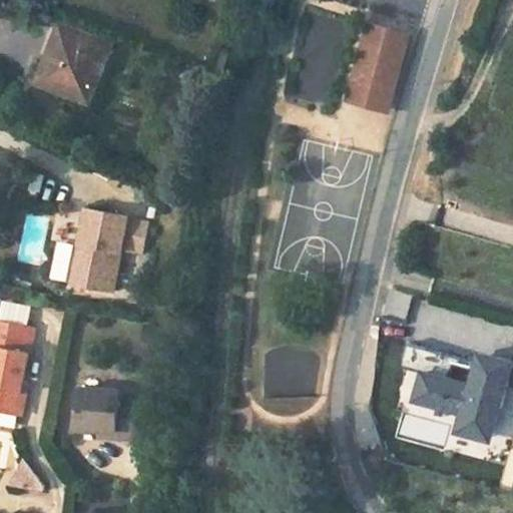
[(412,34),(373,23),(357,83),(395,93),(412,34)]
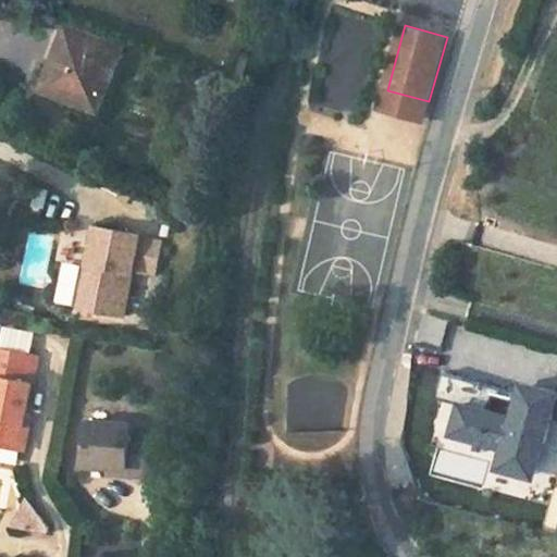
[(66,28),(41,89),(97,112),(122,49),(66,28)]
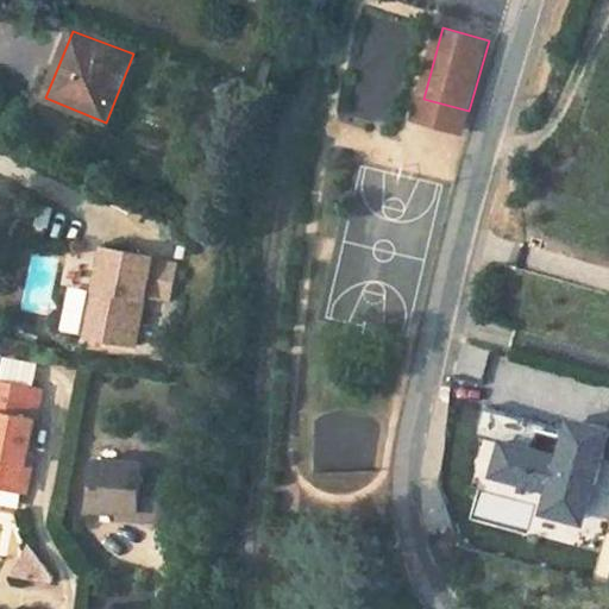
[(469,111),(424,99),(416,123),(462,135),(469,111)]
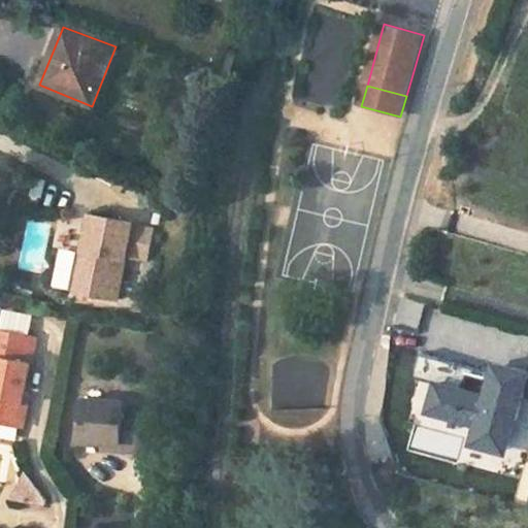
[(83,251),(75,293),(118,300),(125,261),(132,224),(90,215),(83,251)]
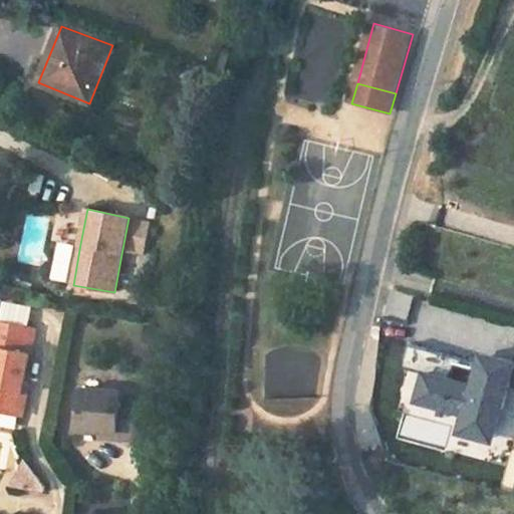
[(143,255),(149,222),(129,218),(121,254),(142,258),(143,255)]
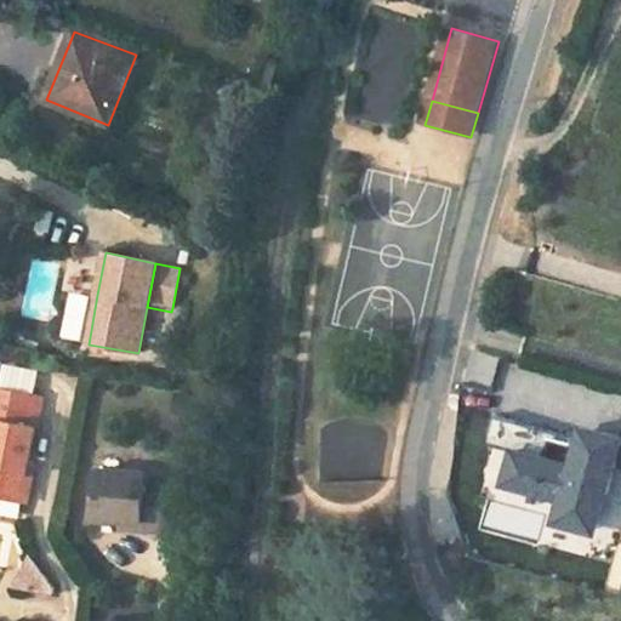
[(89,345),(97,295),(87,294),(78,342),(89,345)]
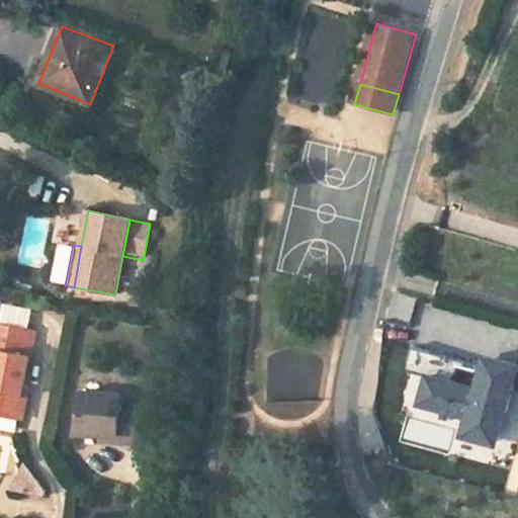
[(0,415),(23,421),(27,398),(20,397),(21,391),(33,331),(0,324),(0,415)]
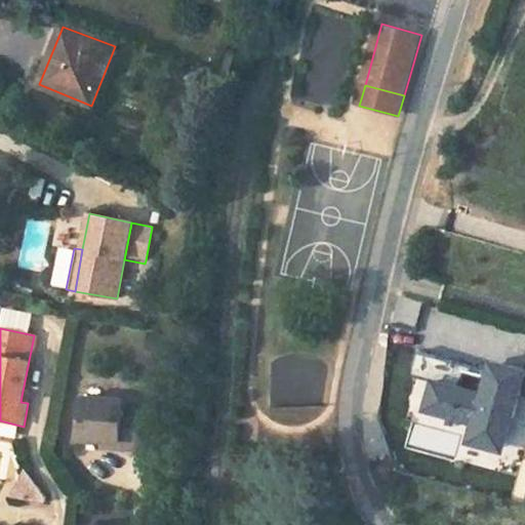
[(324,401),(324,357),(274,356),(274,400),(324,401)]
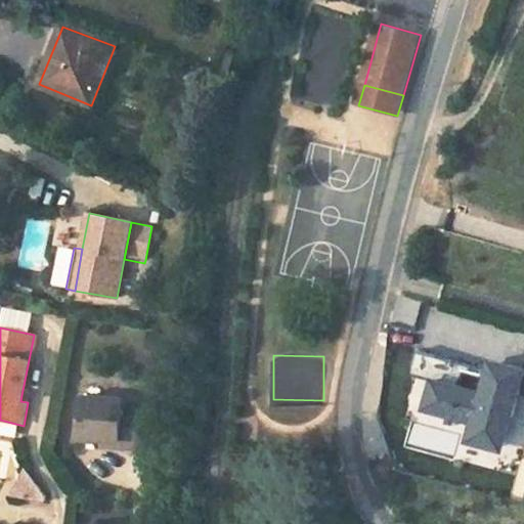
[(501,455),(523,376),(523,369),(489,360),(480,392),(431,378),(422,411),(469,425),(464,445),(501,455)]
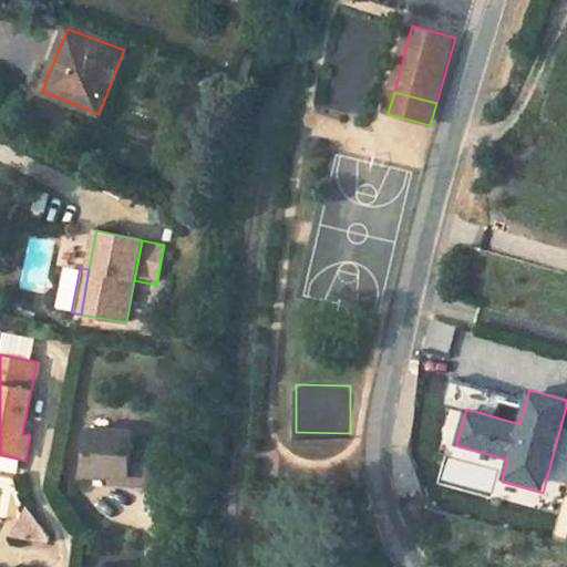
[(89,430),(85,474),(111,475),(130,477),(129,484),(151,486),(153,443),(131,442),(132,433),(89,430)]
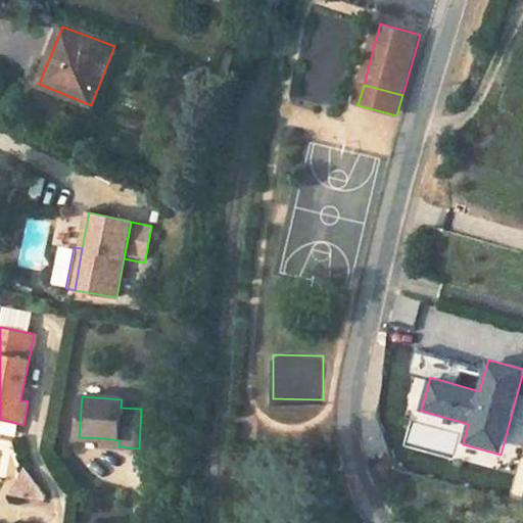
[(42,501),(18,475),(15,503),(41,506),(42,501)]
